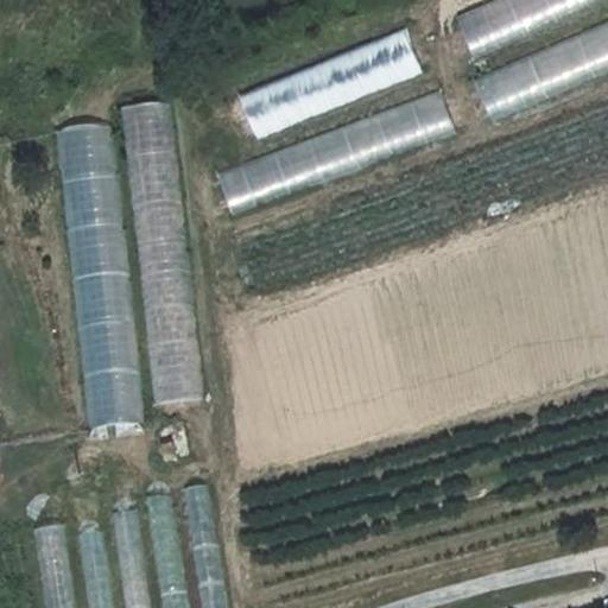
[(607,0),(486,0),(456,12),(473,52),(607,0)]
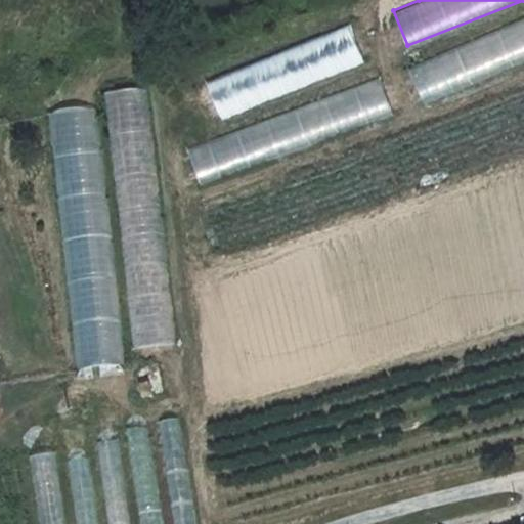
[(352,29),(206,75),(218,114),(364,68),(352,29)]
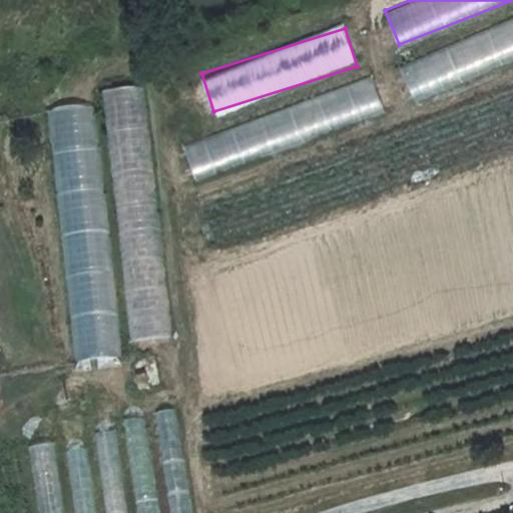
[(165,336),(146,77),(107,80),(126,339),(165,336)]
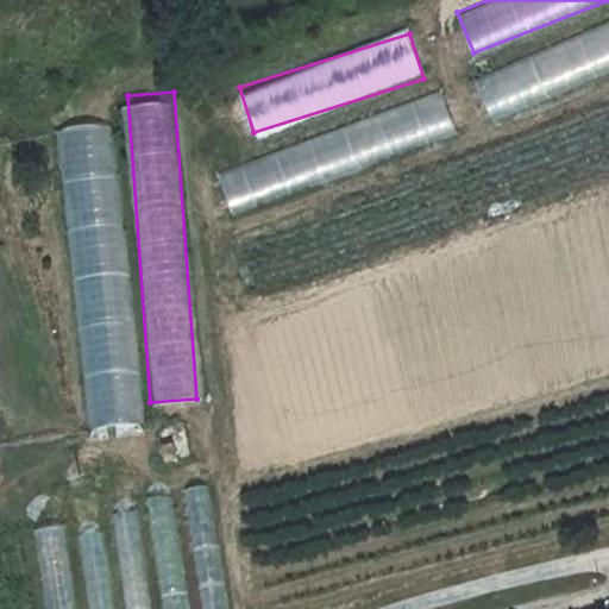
[(445,94),(218,167),(230,206),(457,135),(445,94)]
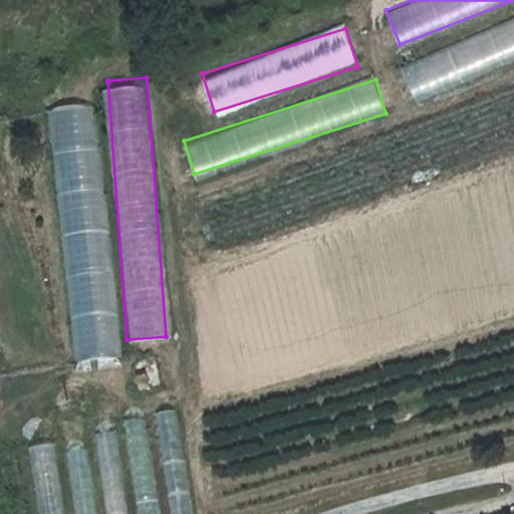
[(116,367),(97,102),(53,106),(72,370),(116,367)]
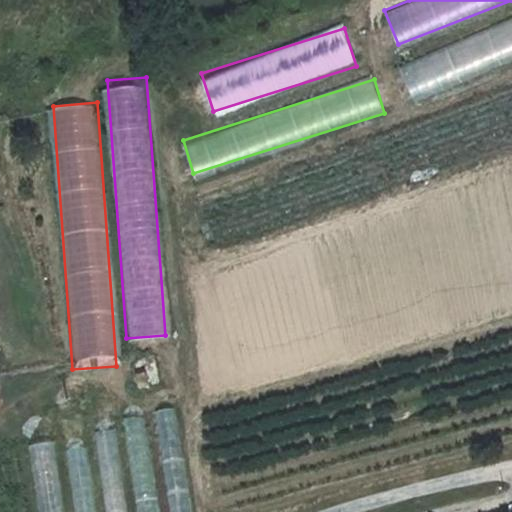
[(40,511),(63,511),(54,439),(32,441),(40,511)]
